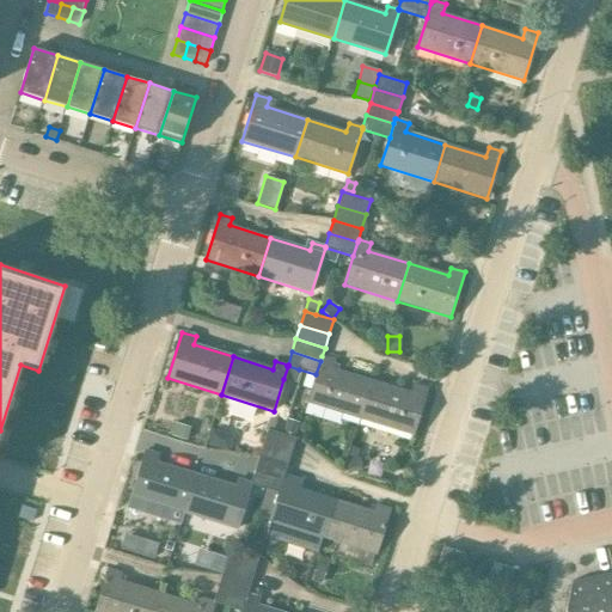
[(307,402),(360,418),(362,412),(372,380),(332,368),(335,360),(322,356),(320,361),(316,374),(307,402)]
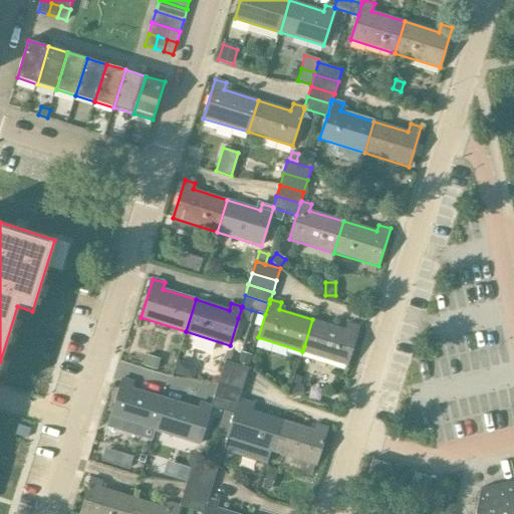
[(242,307),(238,318),(248,321),(251,310),(242,307)]
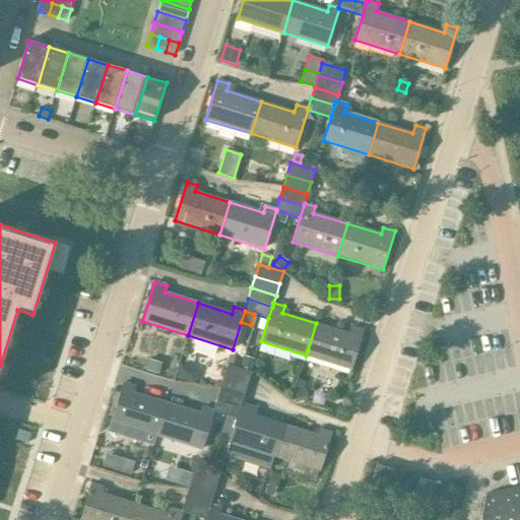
[(308,350),(306,355),(351,370),(364,330),(352,326),(349,334),(316,323),(308,350)]
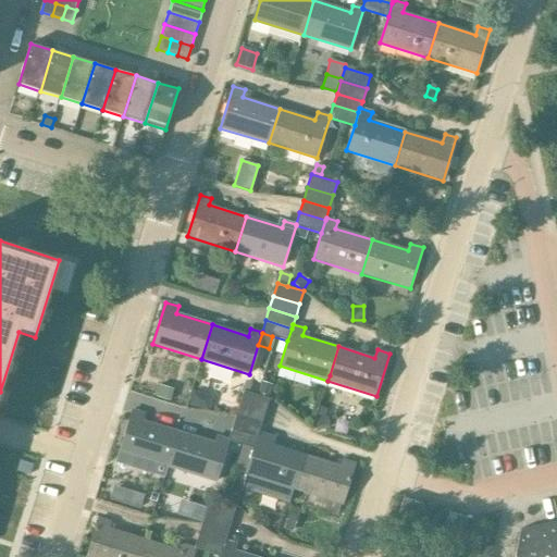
[(246,381),(243,391),(256,394),(258,385),(246,381)]
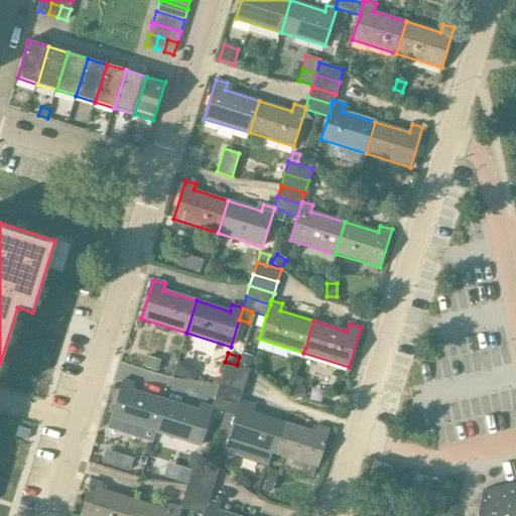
[(251,358),(242,355),(239,364),(248,367),(251,358)]
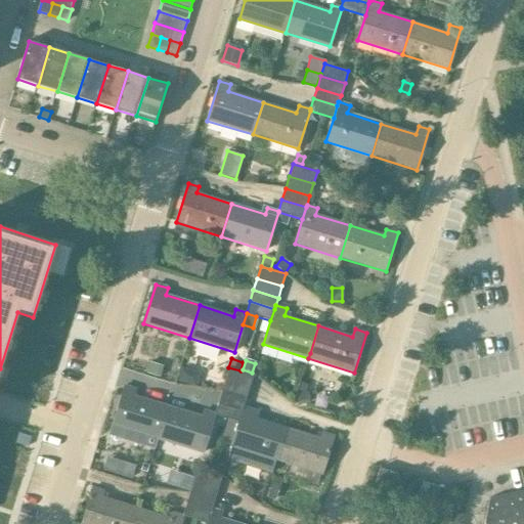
[(148,361),(145,374),(160,378),(163,365),(148,361)]
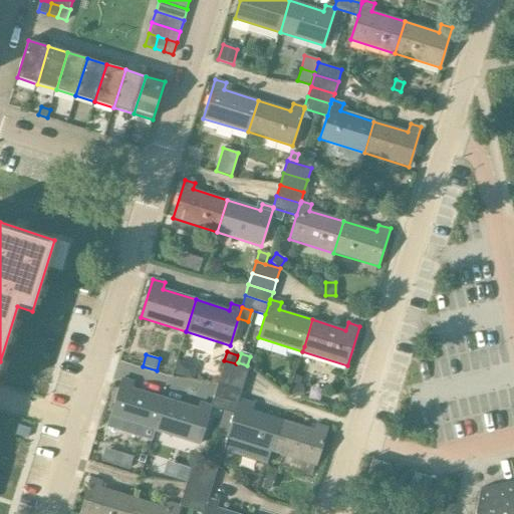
[(224,360),(221,371),(245,379),(249,367),(236,363),(224,360)]
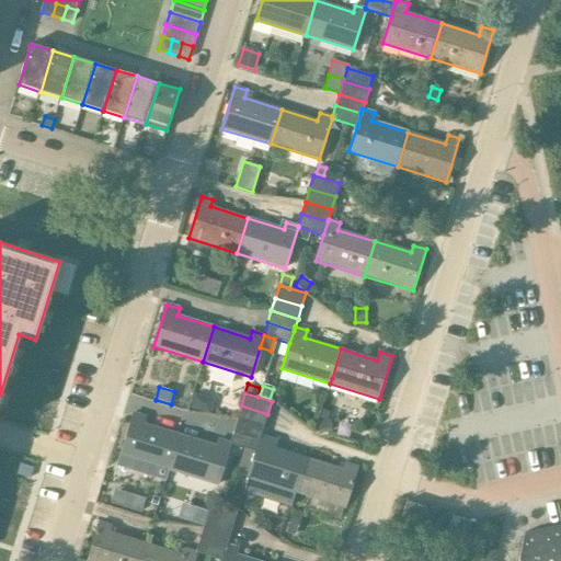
[(193,396),(189,408),(208,414),(212,407),(208,400),(193,396)]
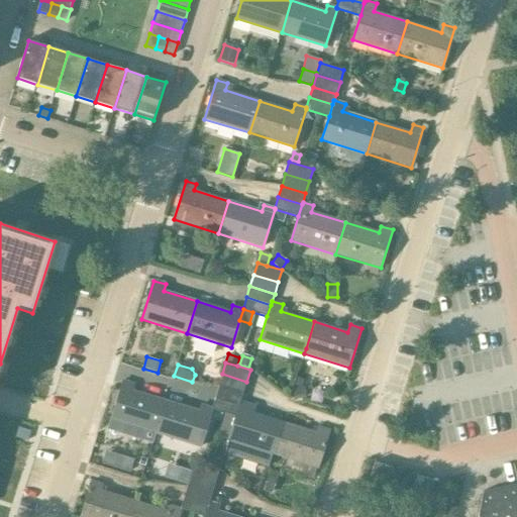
[(218,386),(243,394),(246,382),(222,374),(218,386)]
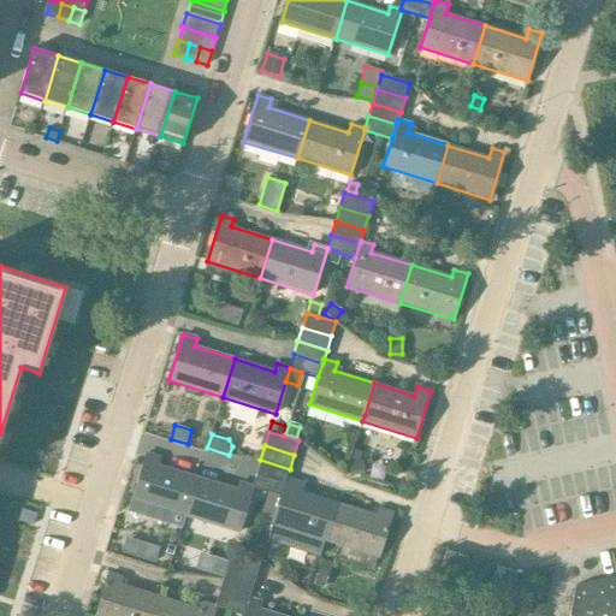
[(131,499),(184,516),(196,477),(157,465),(159,457),(146,454),(131,499)]
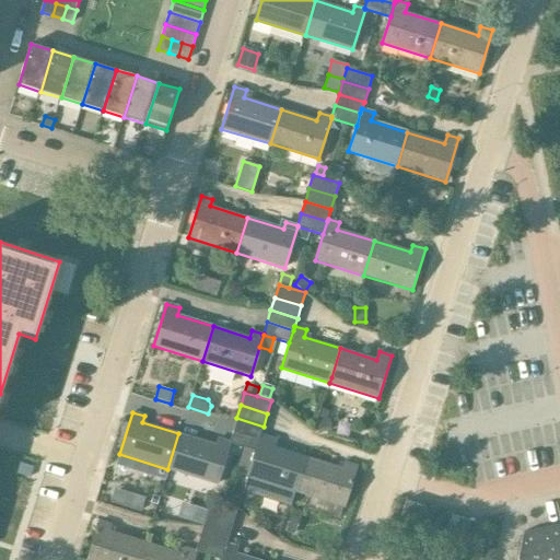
[(233,430),(258,438),(259,435),(260,435),(264,427),(236,418),(233,430)]
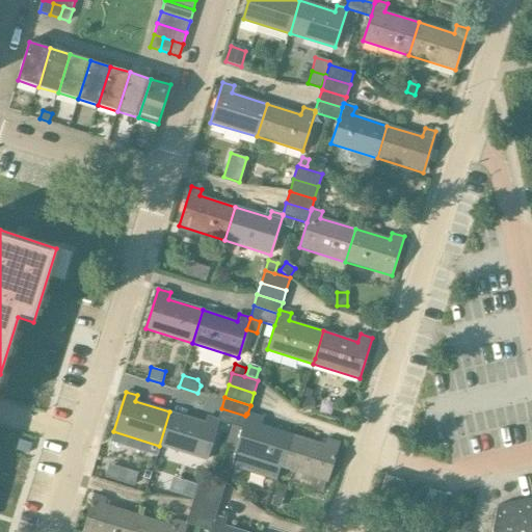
[(313,399),(302,401),(303,411),(314,409),(313,399)]
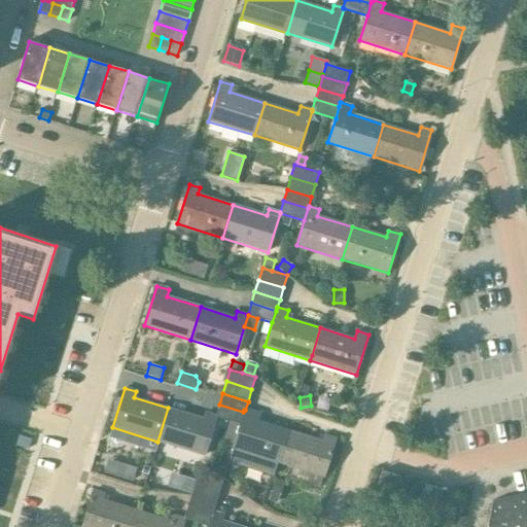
[(239,424),(243,412),(219,405),(215,416),(215,417),(216,417),(239,424)]
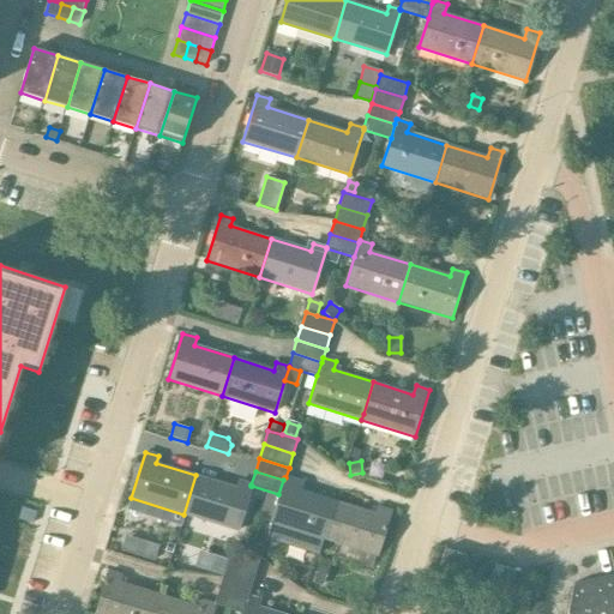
[(238,531),(252,486),(251,486),(251,485),(239,481),(236,488),(196,475),(184,515),(238,531)]
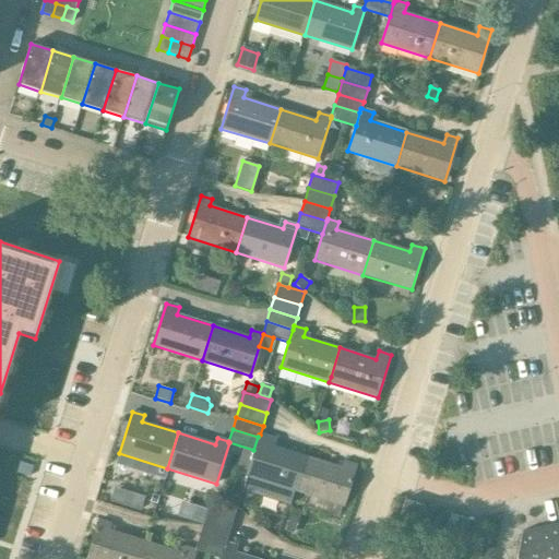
[(271,438),(260,435),(259,435),(258,437),(253,450),(246,476),(295,490),(305,456),(269,445),(271,438)]
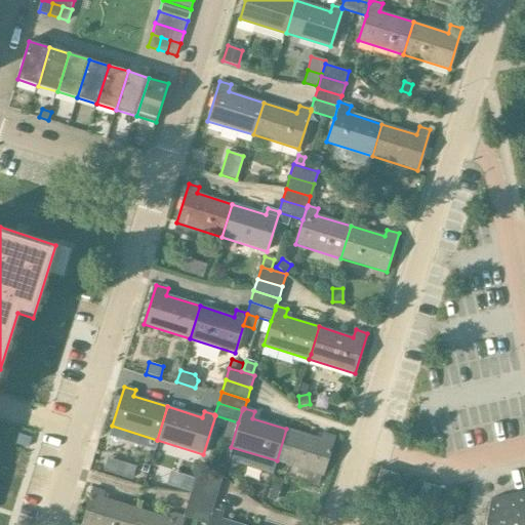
[(286,429),(277,460),(322,475),(334,436),(323,433),(321,440),(286,429)]
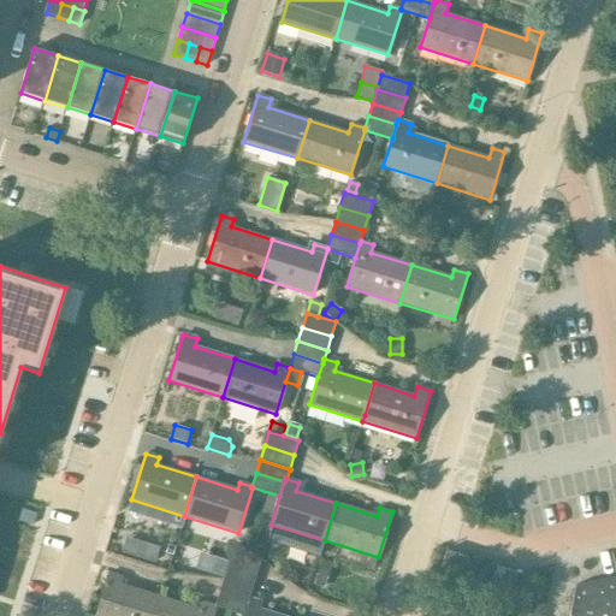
[(36,514),(22,509),(18,521),(33,526),(36,514)]
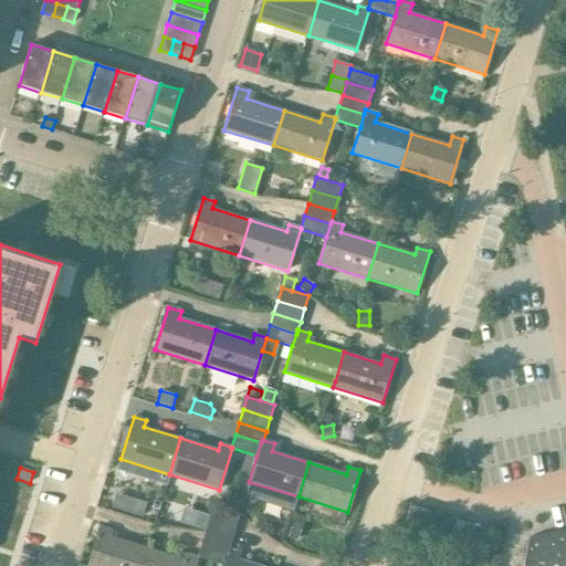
[(127,512),(140,515),(145,502),(132,498),(127,512)]
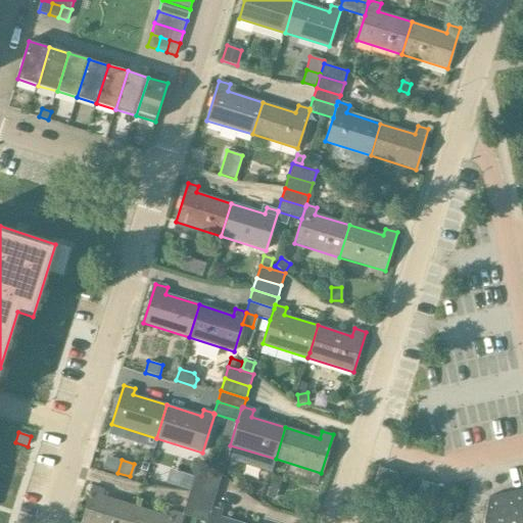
[(196,468),(193,479),(218,486),(221,475),(196,468)]
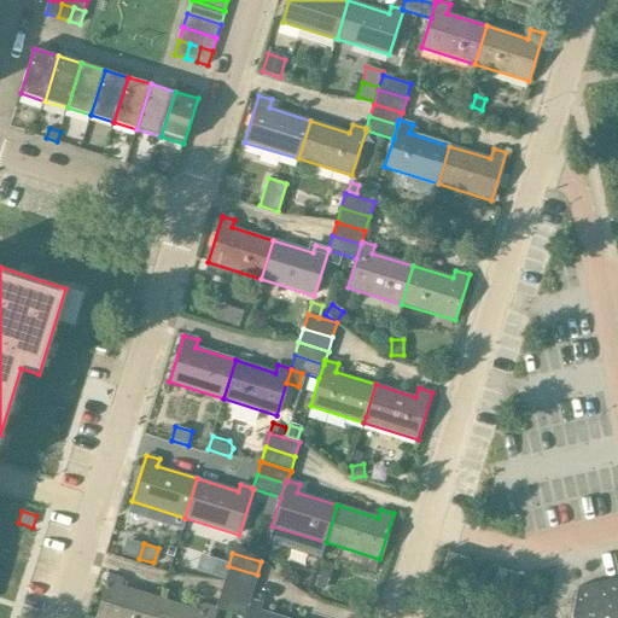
[(331,566),(321,563),(313,586),(322,589),(331,566)]
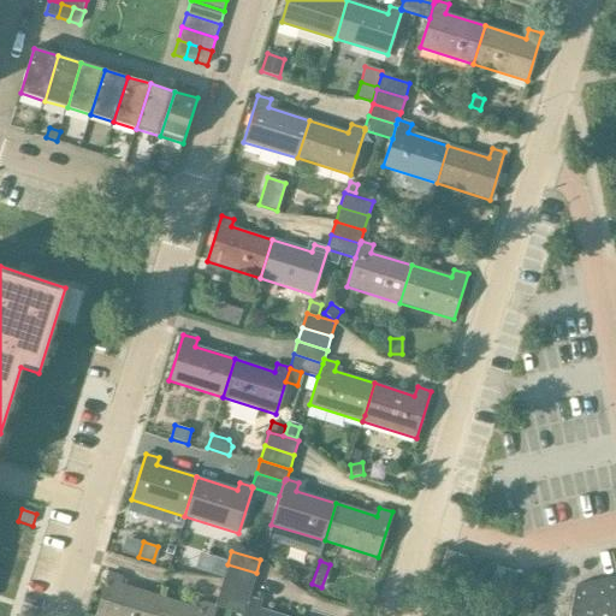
[(223,579),(252,587),(256,573),(227,564),(223,579)]
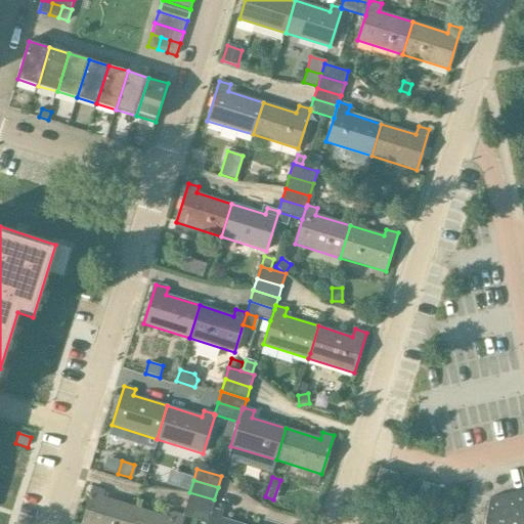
[(81,523),(130,523),(135,508),(100,497),(102,491),(92,487),(81,523)]
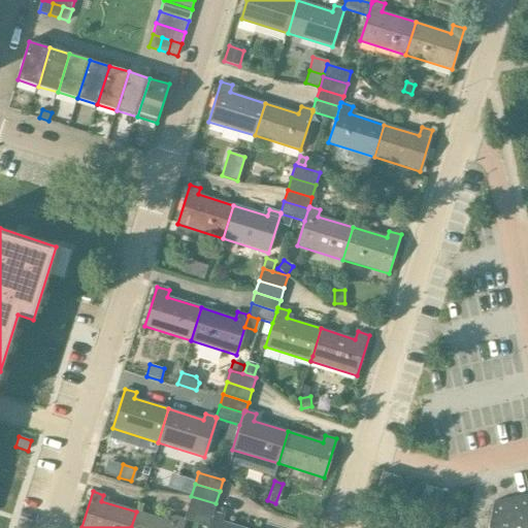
[(527,527),(527,494),(493,503),(488,527),(527,527)]
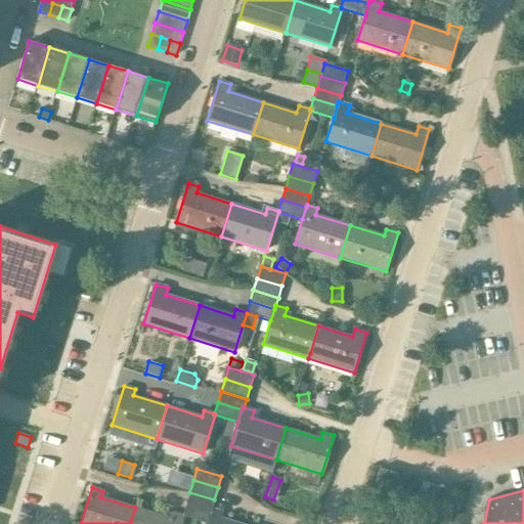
[(186,504),(210,511),(210,509),(211,509),(214,499),(189,492),(186,504)]
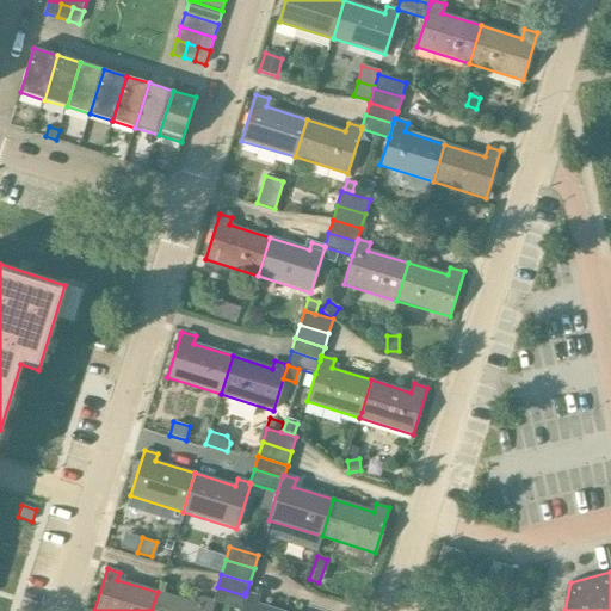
[(240,610),(245,596),(217,587),(213,602),(240,610)]
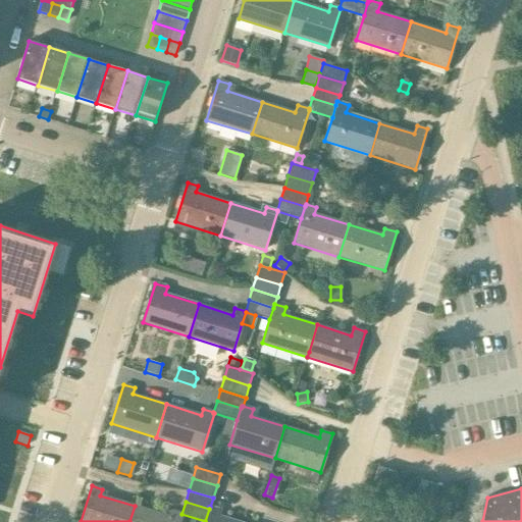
[(178,521),(181,514),(170,510),(169,517),(135,506),(129,521),(178,521)]
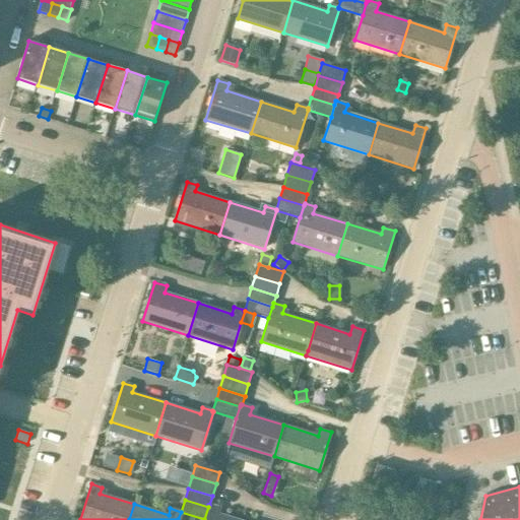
[(220,508),(209,505),(208,505),(208,507),(204,519),(203,519),(235,519),(218,515),(220,508)]
